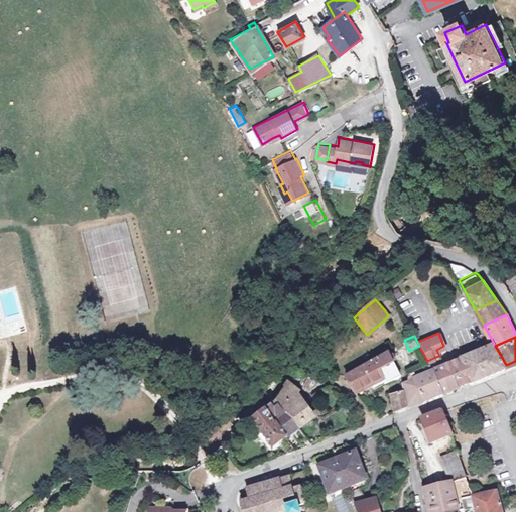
[(448,360),(459,384),(506,365),(495,346),(493,342),(448,360)]
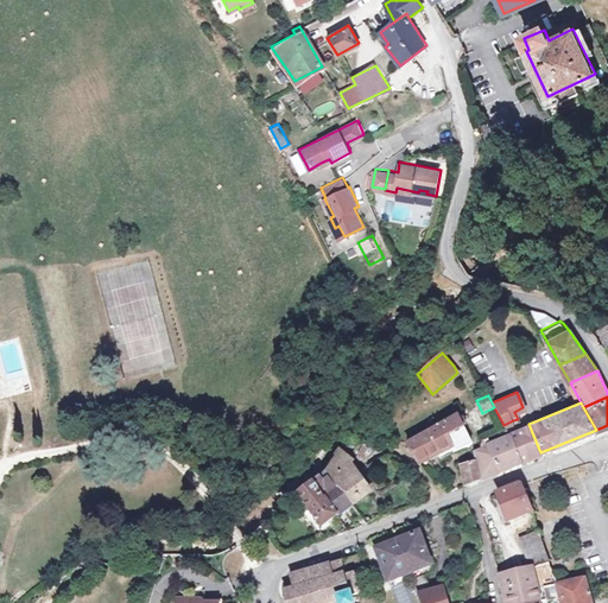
[(457,412),(406,439),(417,458),(449,442),(451,449),(467,442),(469,438),(457,412)]
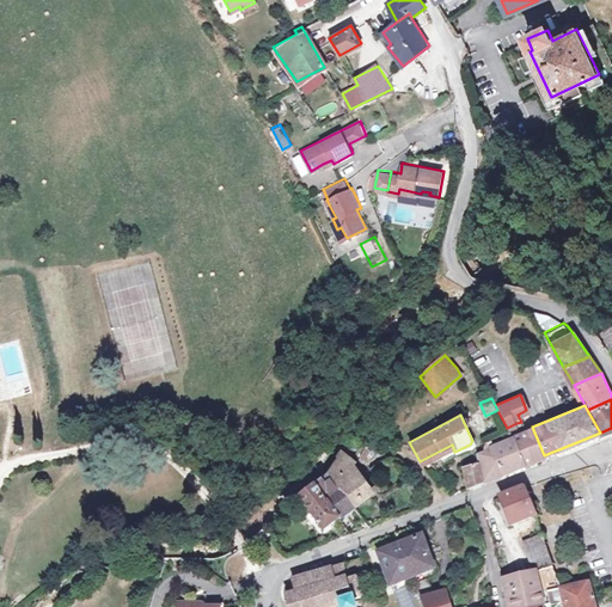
[(525,430),(521,422),(516,423),(519,428),(508,431),(510,435),(525,430)]
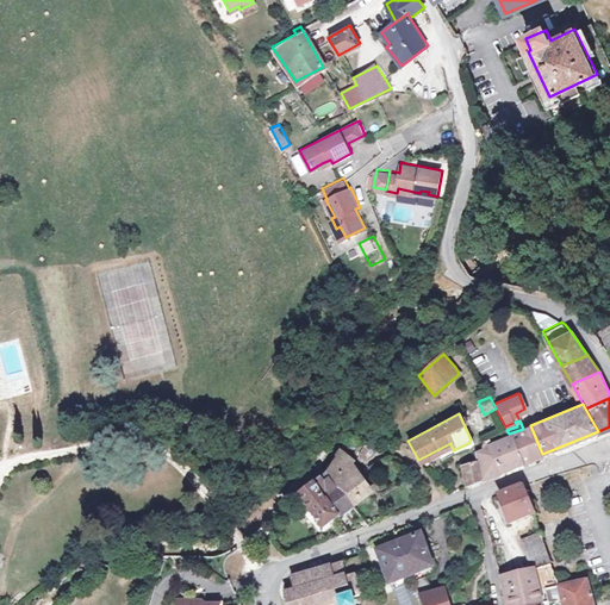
[(522,461),(542,454),(530,425),(523,429),(509,434),(522,461)]
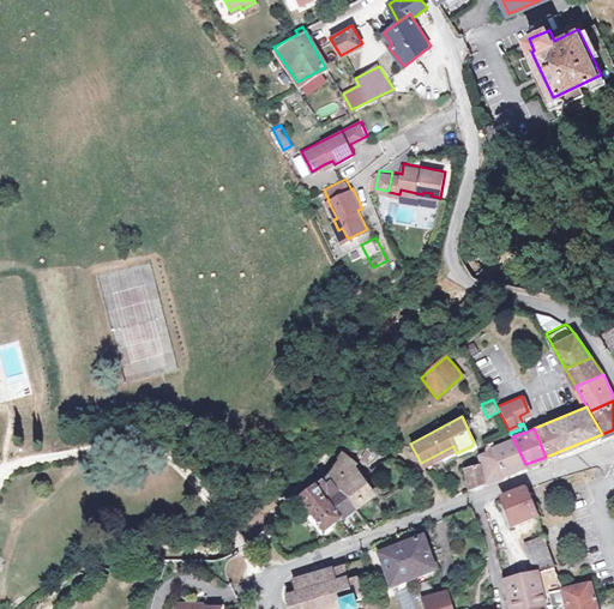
[(512,436),(495,442),(506,471),(525,464),(512,436)]
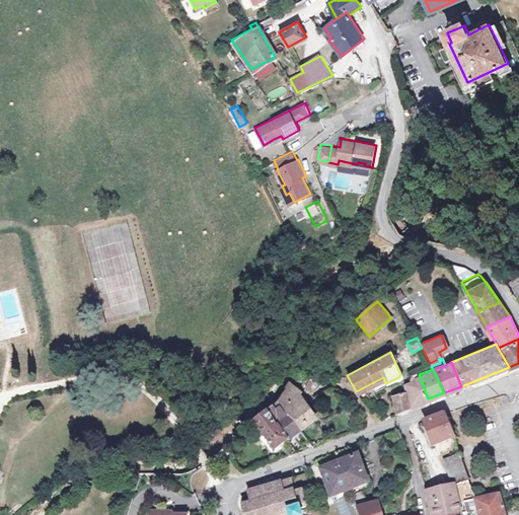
[(403,391),(410,406),(428,398),(419,374),(418,372),(414,374),(413,372),(409,374),(406,380),(402,382),(400,385),(403,391)]
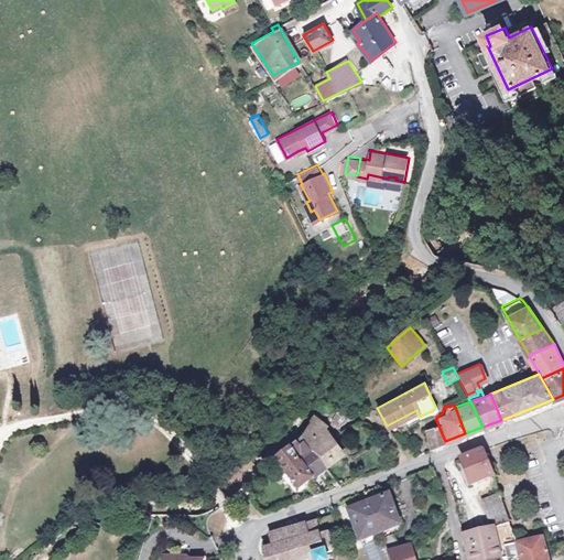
[(337,424),(344,413),(337,409),(329,419),(337,424)]
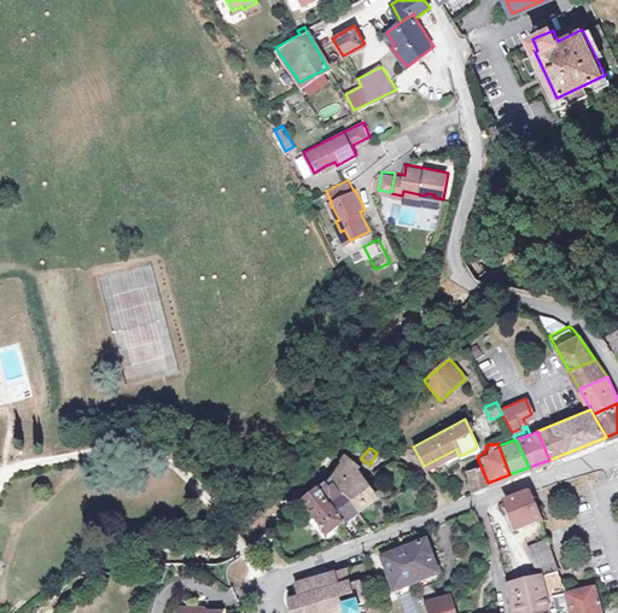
[(360,463),(345,454),(334,474),(357,508),(372,497),(353,471),(360,463)]
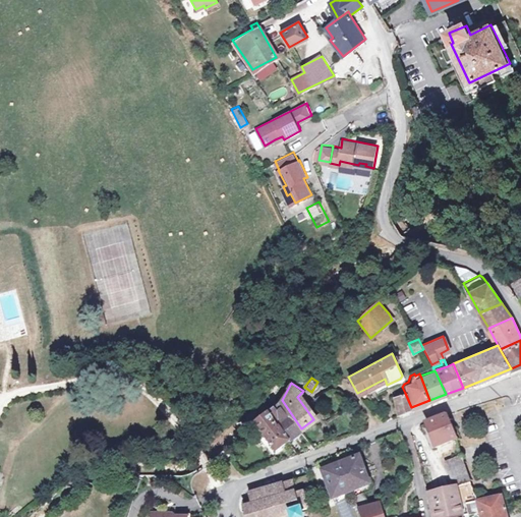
[(405,393),(393,397),(398,412),(411,407),(405,393)]
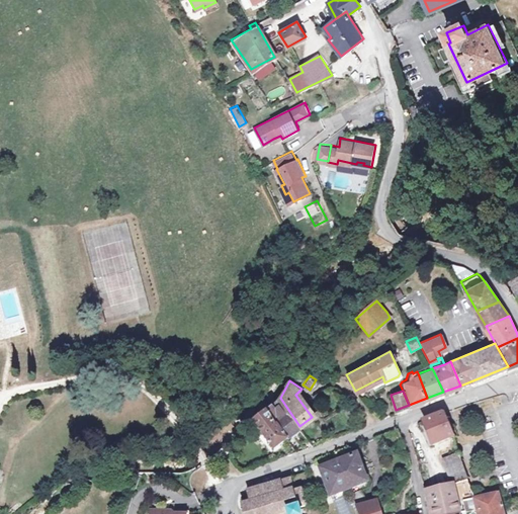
[(299,426),(280,398),(266,408),(285,436),(299,426)]
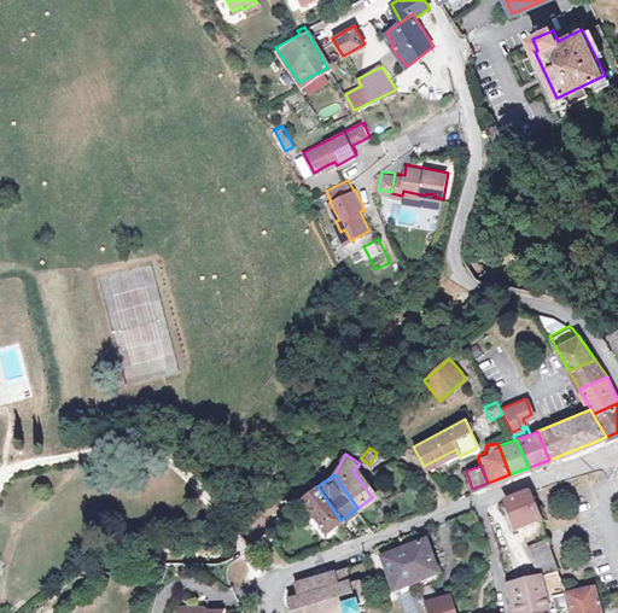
[(340,520),(318,486),(304,496),(299,500),(301,502),(303,501),(325,531),(340,520)]
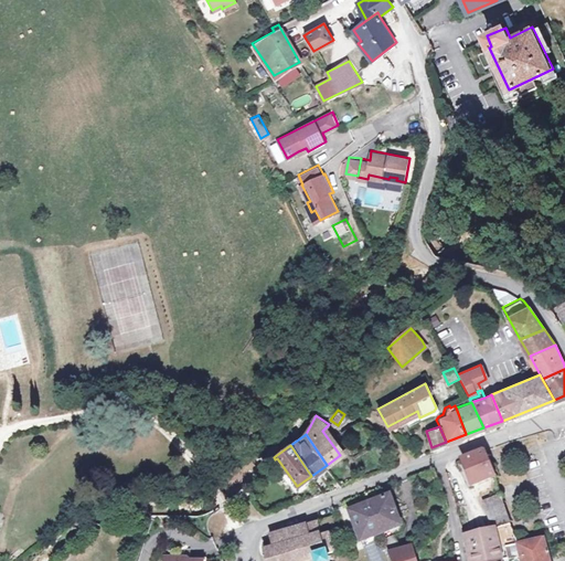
[(484,447),(461,455),(471,482),(493,474),(489,459),(484,447)]
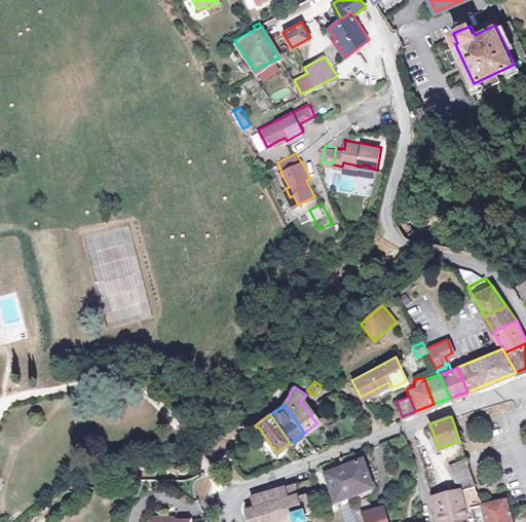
[(474,481),(465,457),(450,462),(458,487),(474,481)]
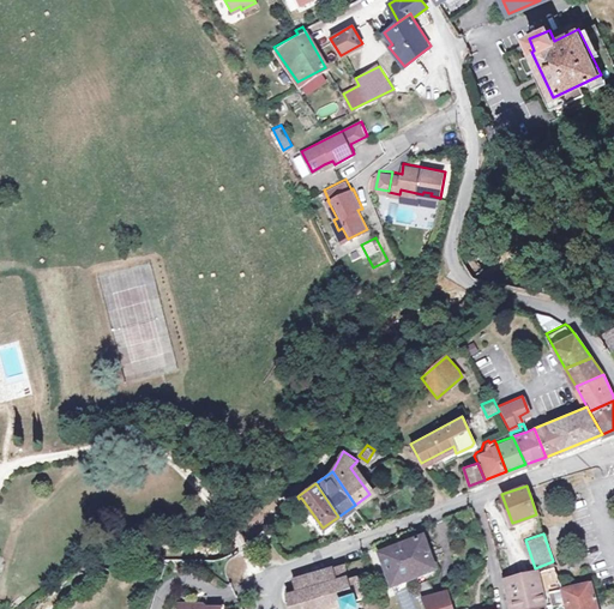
[(420,535),(399,542),(410,574),(429,568),(420,535)]
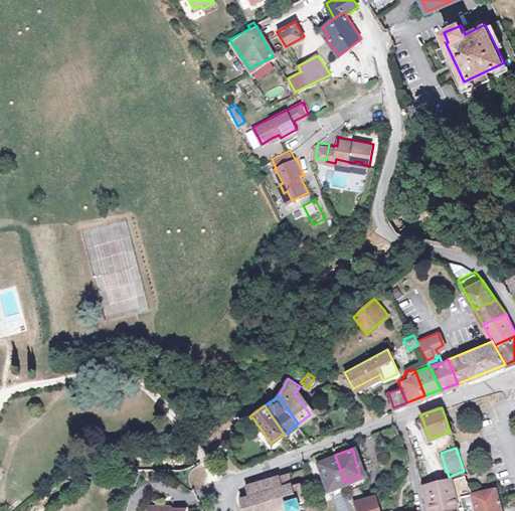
[(335,455),(317,461),(325,488),(344,482),(335,455)]
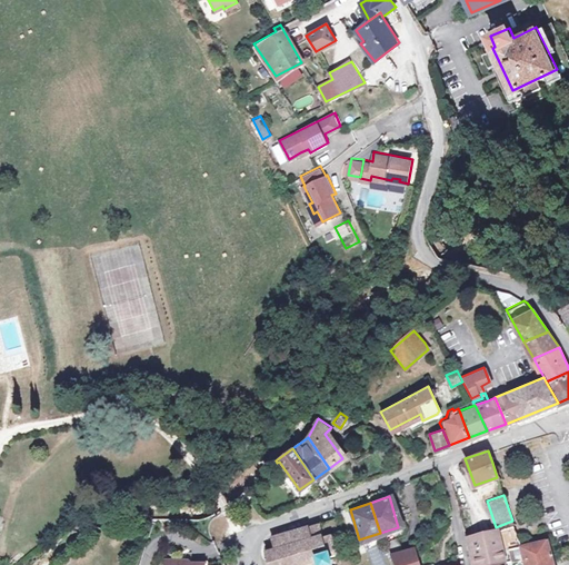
[(305,524),(269,535),(272,547),(263,549),(267,564),(328,564),(330,564),(327,554),(335,552),(329,534),(322,536),(318,522),(305,526),(305,524)]
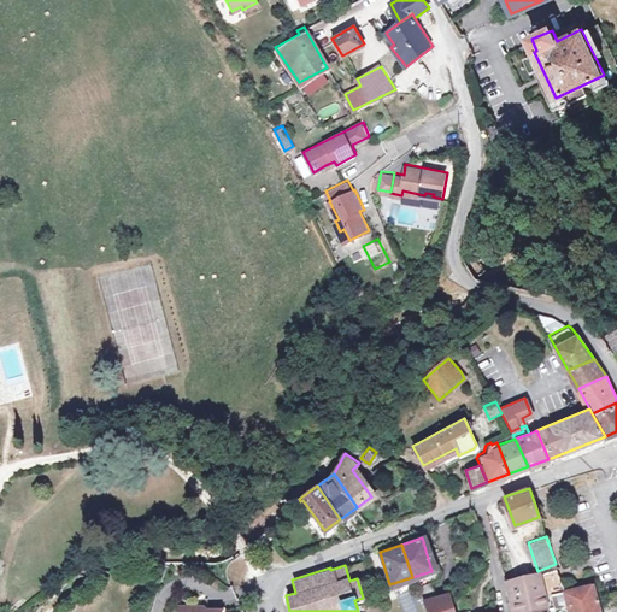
[(506,570),(501,571),(507,593),(512,592),(516,611),(546,611),(545,606),(541,589),(540,583),(532,586),(532,588),(524,589),(521,575),(507,577),(506,570)]
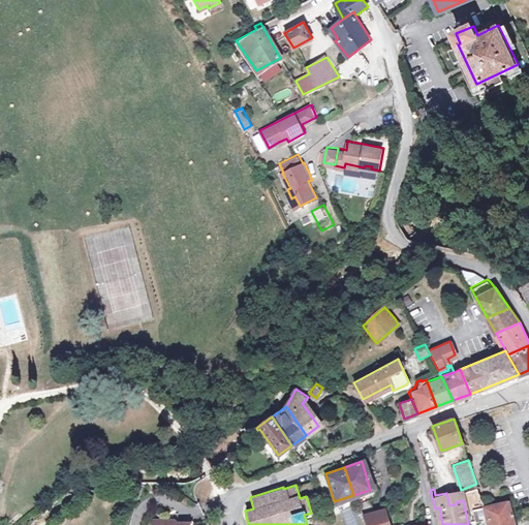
[(461,492),(446,493),(449,505),(456,504),(456,502),(463,500),(461,492)]
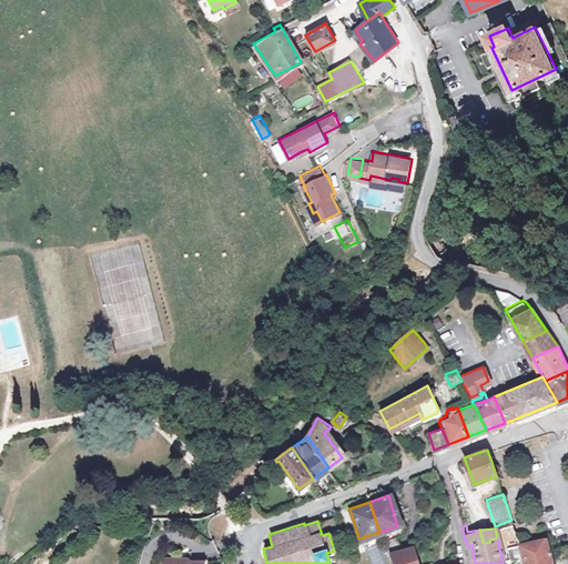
[(517,537),(501,542),(506,557),(510,556),(508,549),(519,544),(517,537)]
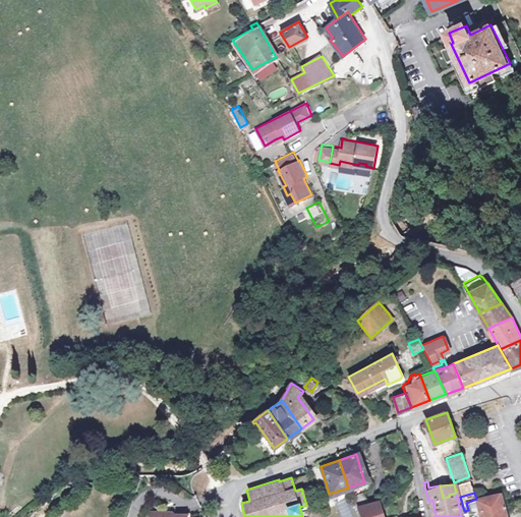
[(479,498),(477,499),(481,516),(507,516),(504,501),(500,502),(497,493),(479,498)]
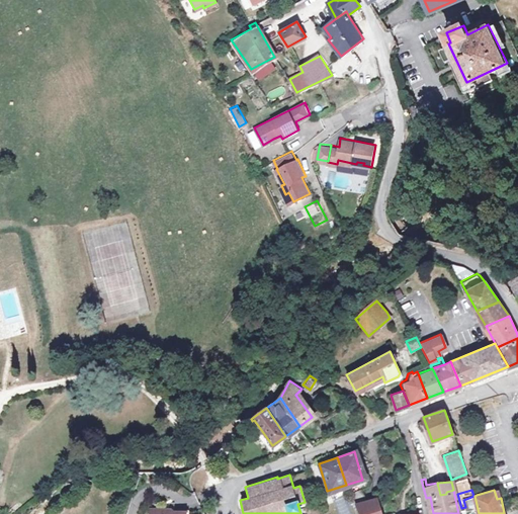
[(379,513),(375,497),(353,504),(356,513),(379,513)]
